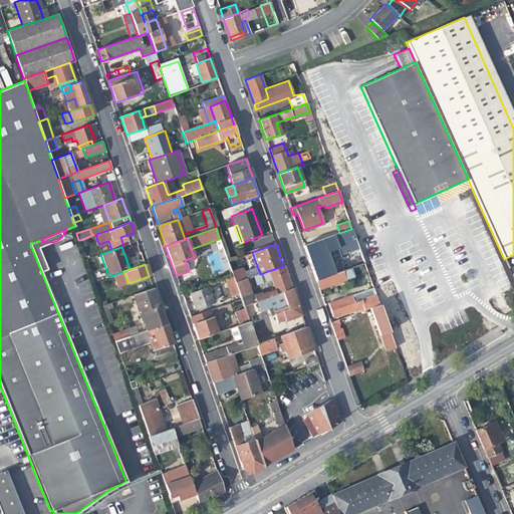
[(274,289),(261,293),(263,299),(268,297),(281,293),(291,289),(288,280),(283,266),(268,271),(271,278),(274,289)]
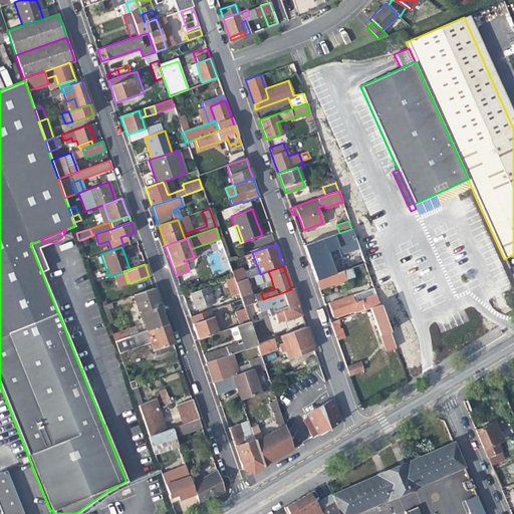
[(230,271),(233,278),(234,283),(245,279),(241,267),(230,271)]
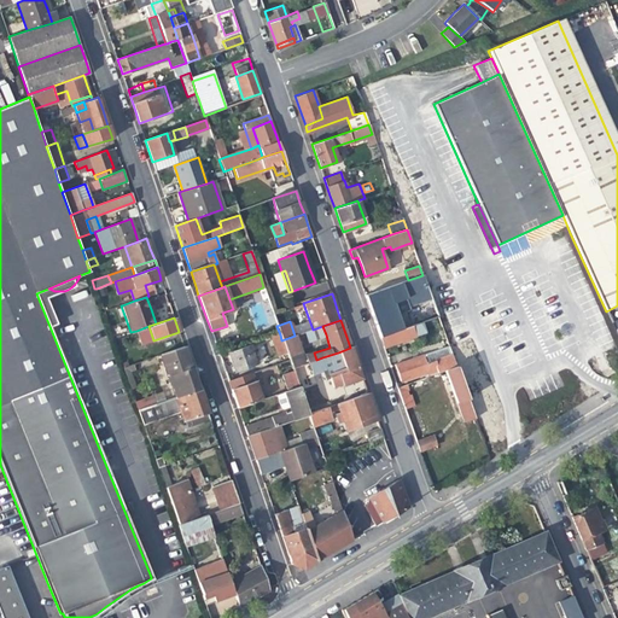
[(141,344),(153,340),(149,326),(136,331),(141,344)]
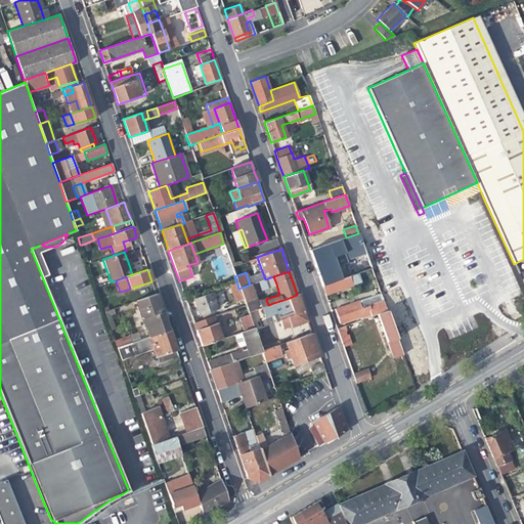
[(262,289),(276,284),(273,276),(265,279),(257,282),(259,291),(263,290),(262,289)]
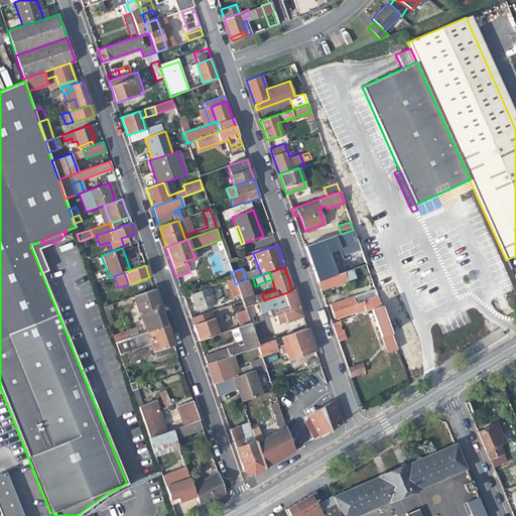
[(344,272),(317,281),(320,290),(347,281),(344,272)]
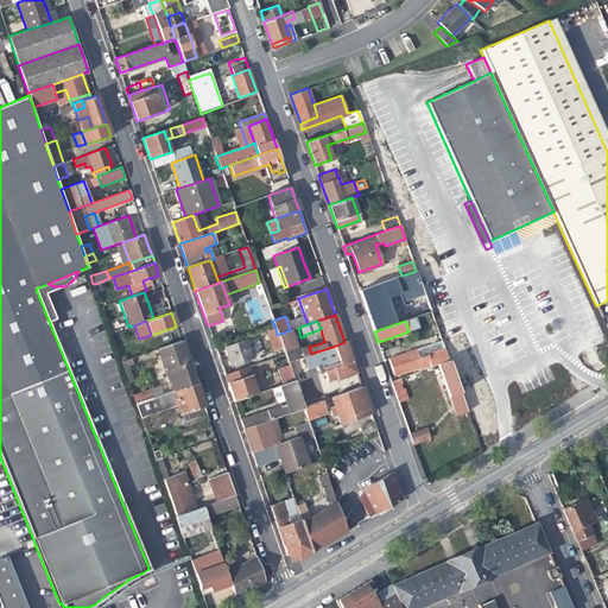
[(273,350),(282,348),(277,335),(276,329),(267,331),(273,350)]
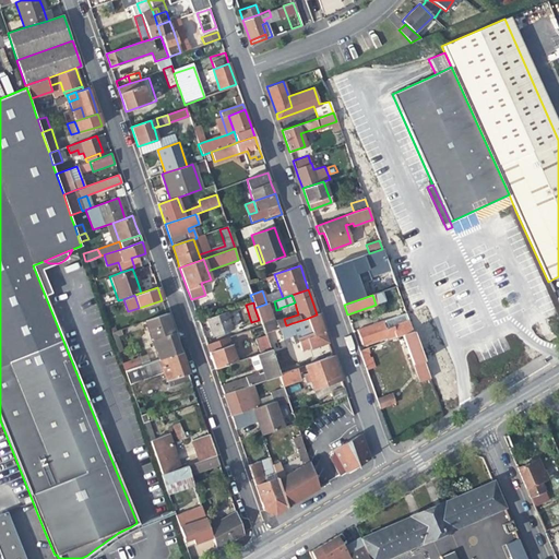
[(273,321),(266,304),(254,308),(259,320),(261,325),(273,321)]
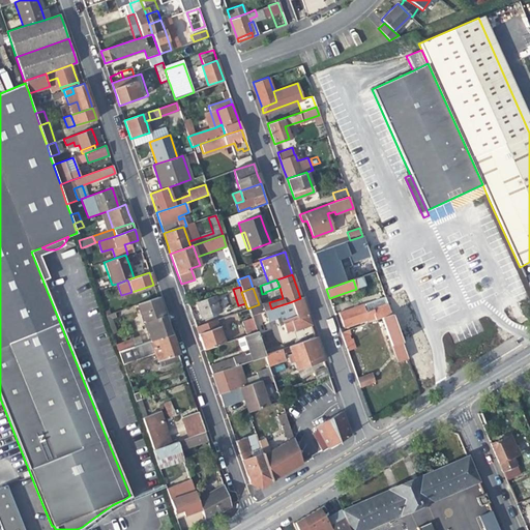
[(212,296),(196,302),(199,311),(202,319),(218,313),(212,296)]
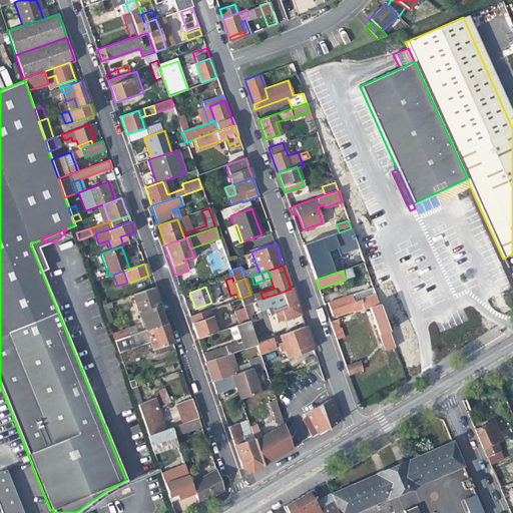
[(134,295),(140,313),(159,306),(156,299),(152,288),(134,295)]
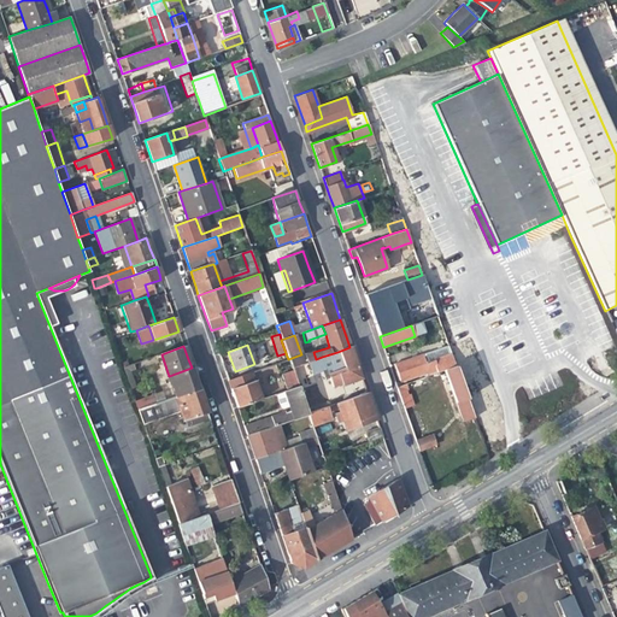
[(428,376),(445,370),(456,366),(452,356),(448,346),(394,363),(399,374),(400,381),(427,371),(428,376)]
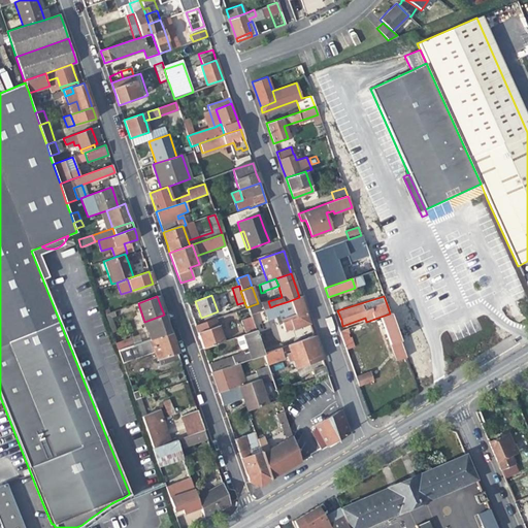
[(292,329),(308,323),(305,312),(299,297),(289,301),(291,305),(293,310),(278,315),(282,323),(284,330),(292,328),(292,329)]
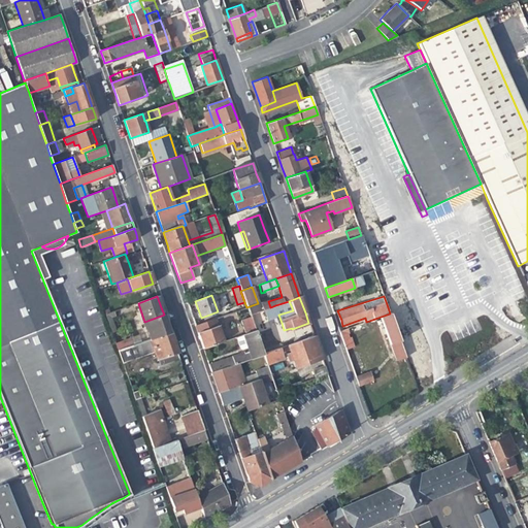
[(268,300),(258,303),(246,307),(250,315),(262,310),(270,307),(268,301),(268,300)]
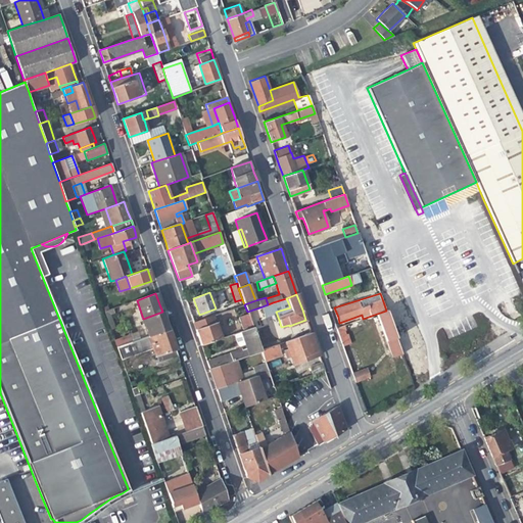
[(138,320),(143,319),(137,300),(132,301),(138,320)]
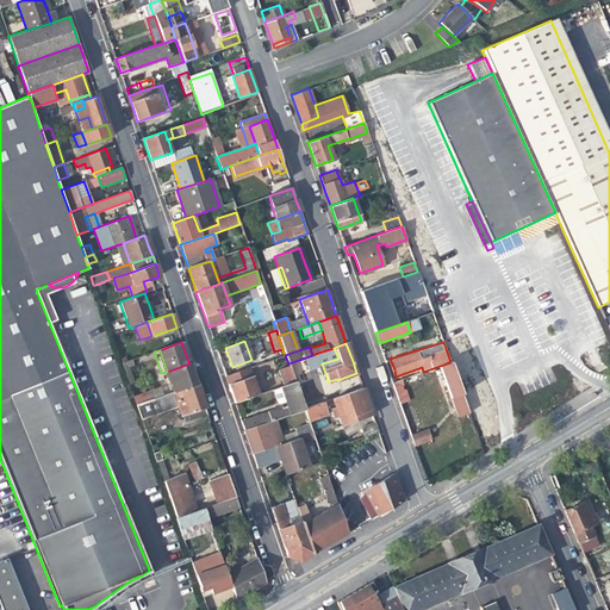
[(321,359),(318,353),(312,355),(303,359),(307,369),(317,366),(322,363),(321,359)]
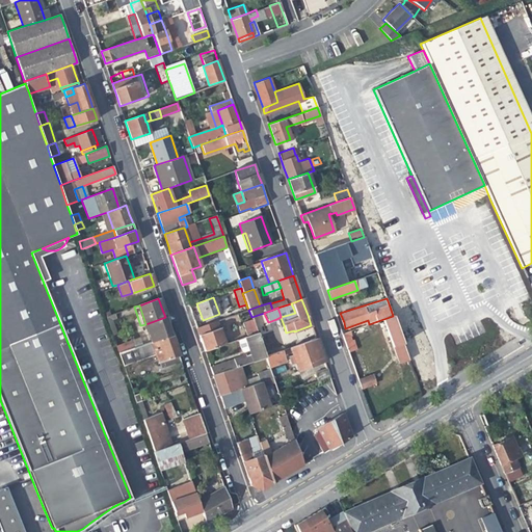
[(280,313),(281,317),(295,313),(293,308),(280,313)]
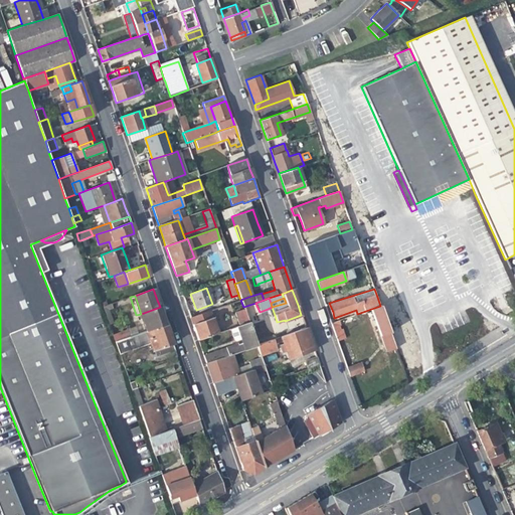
[(115,302),(107,305),(103,307),(109,324),(113,323),(109,308),(116,306),(115,302)]
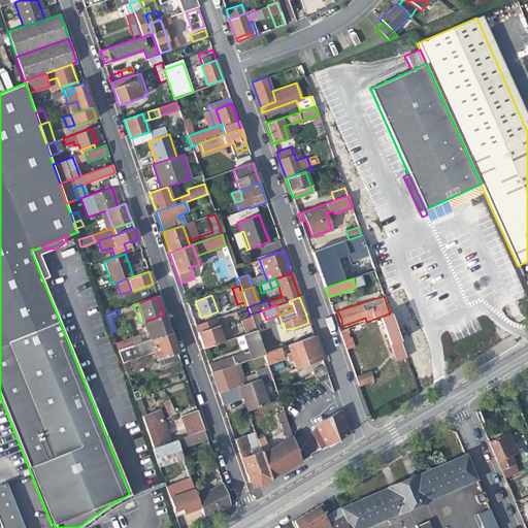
[(405,357),(390,314),(381,317),(388,335),(397,360),(401,359),(401,361),(404,360),(403,358),(405,357)]
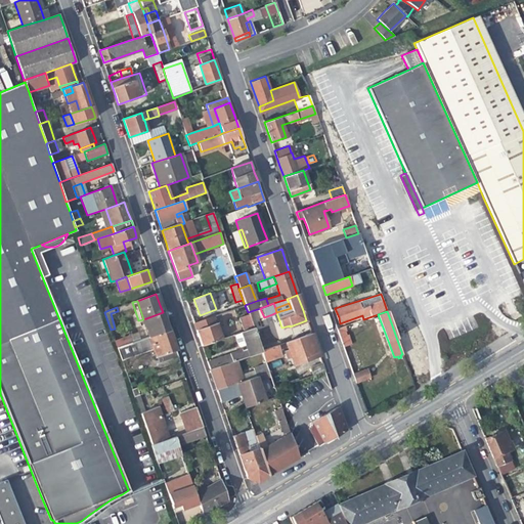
[(143,319),(149,338),(169,331),(166,322),(163,312),(143,319)]
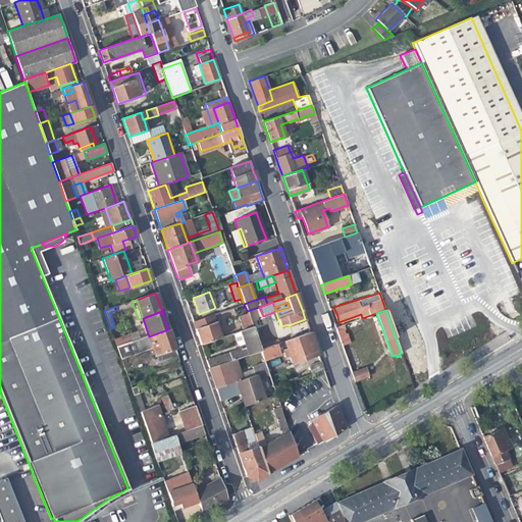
[(237,318),(242,331),(252,327),(248,314),(237,318)]
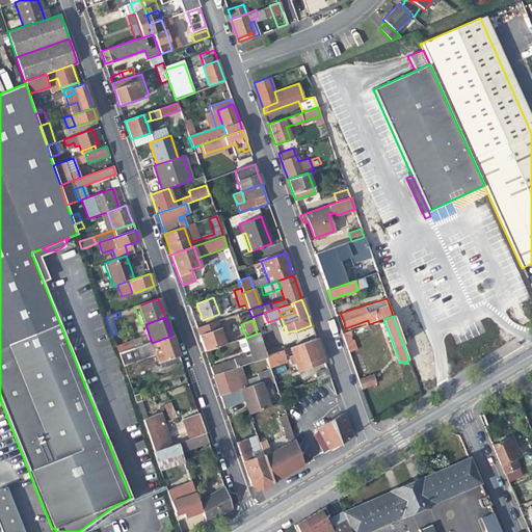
[(217,321),(196,328),(202,344),(205,352),(225,345),(217,321)]
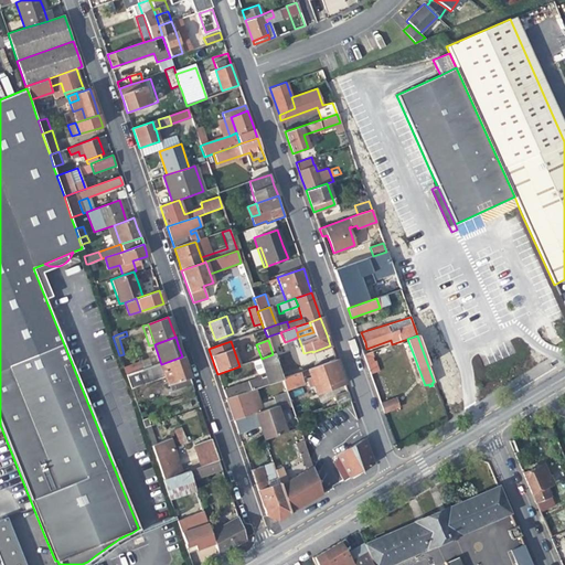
[(390,344),(363,354),(371,374),(373,373),(372,370),(375,369),(371,358),(391,350),(390,344)]
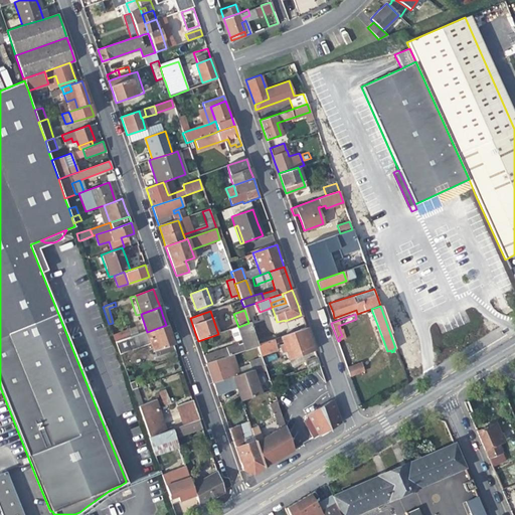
[(238,344),(203,356),(204,360),(206,363),(226,356),(256,346),(248,323),(238,327),(237,327),(242,340),(244,346),(239,347),(238,344)]
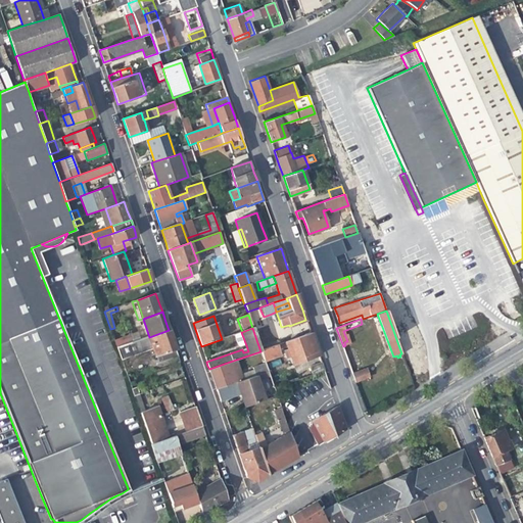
[(161,361),(177,355),(173,343),(169,330),(149,337),(116,347),(121,359),(152,348),(155,355),(159,355),(161,361)]
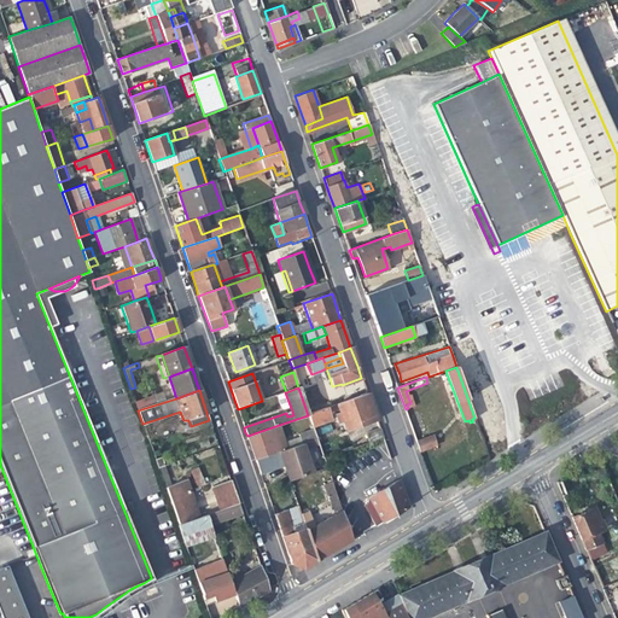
[(284,410),(291,408),(285,392),(277,396),(280,408),(284,410)]
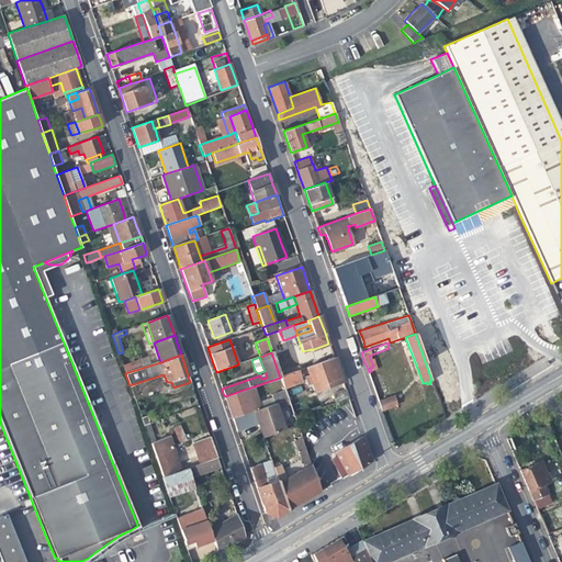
[(334,357),(328,359),(337,384),(343,383),(338,371),(334,357)]
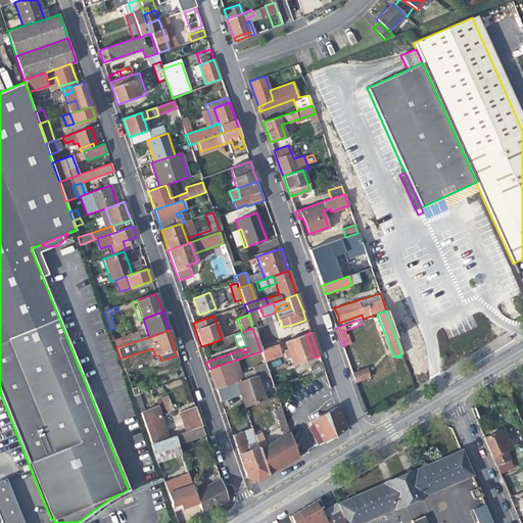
[(314,358),(305,334),(285,342),(293,365),(314,358)]
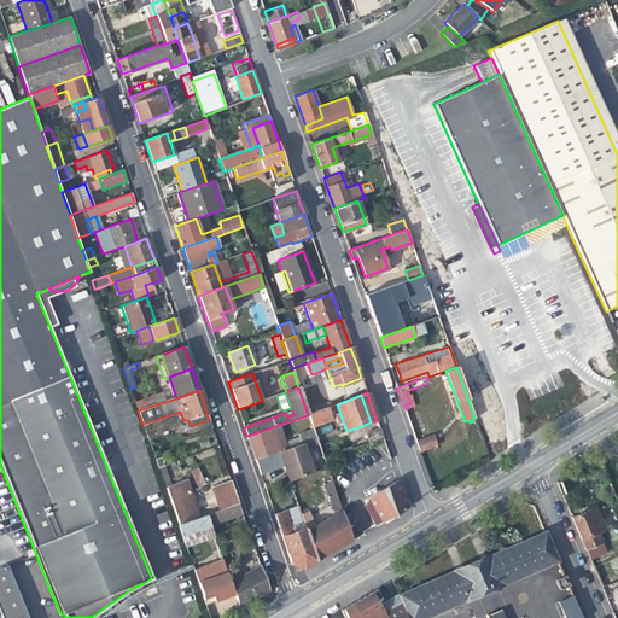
[(332,420),(328,410),(327,407),(308,415),(313,427),(332,420)]
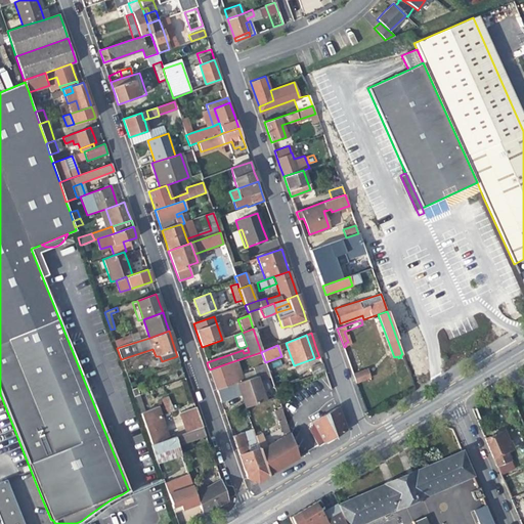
[(236,378),(230,362),(210,369),(213,381),(217,391),(225,388),(223,382),(236,378)]
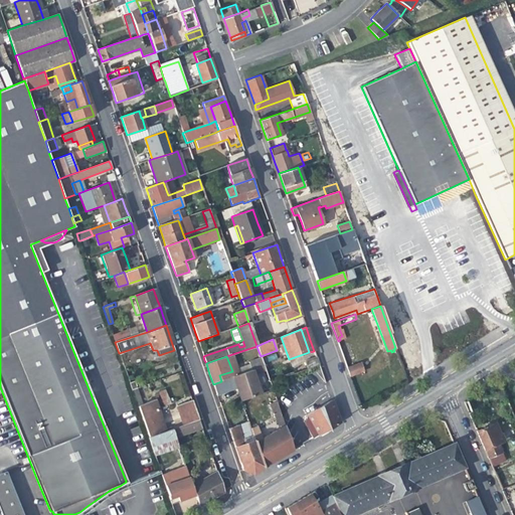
[(308,369),(319,365),(316,357),(306,361),(308,369)]
